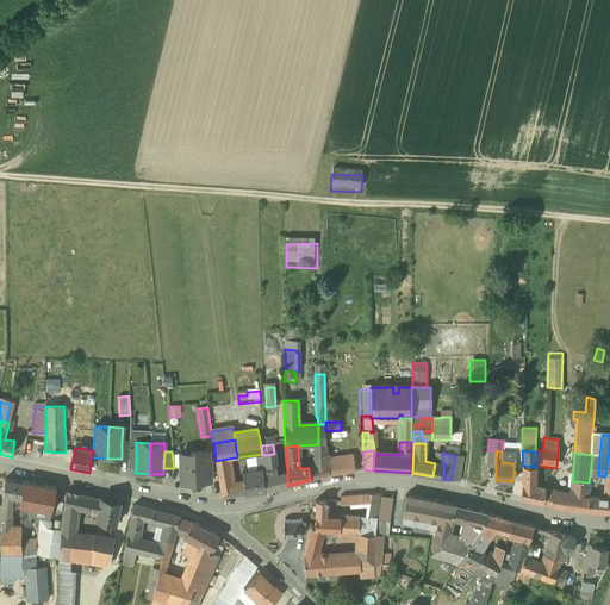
[(191,457),(180,459),(181,481),(194,480),(194,484),(204,482),(204,478),(209,476),(209,462),(207,462),(207,454),(191,454),(191,457)]
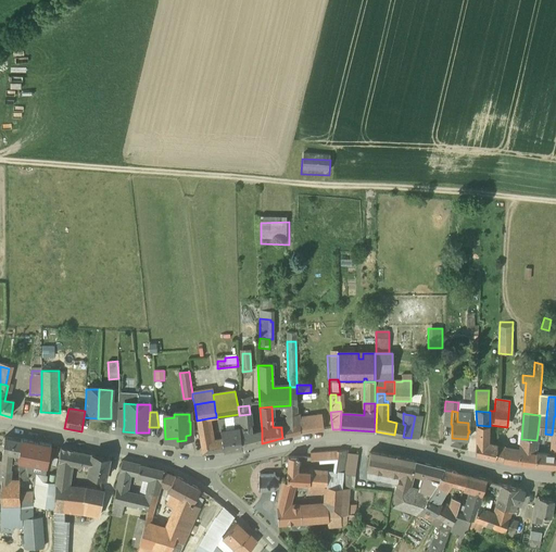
[(235,430),(220,433),(222,440),(212,442),(212,444),(213,453),(241,448),(240,429),(241,428),(240,423),(240,415),(239,415),(239,414),(232,415),(235,430)]
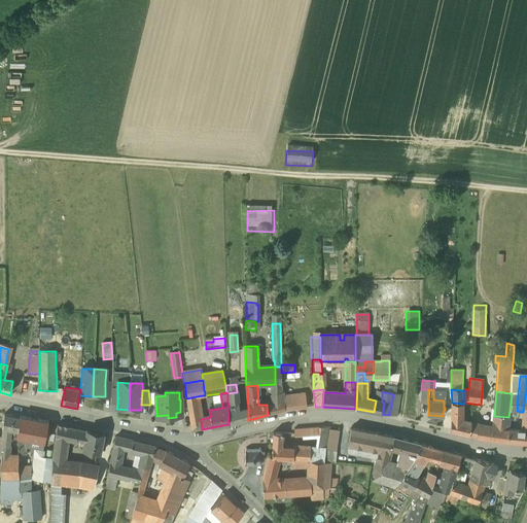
[(237,392),(227,393),(227,401),(238,398),(237,394),(237,392)]
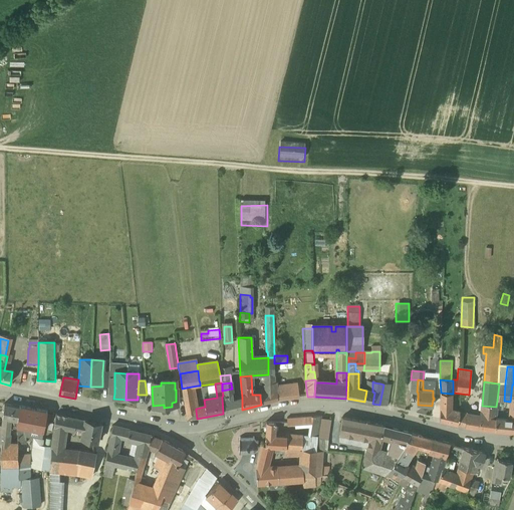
[(297,385),(277,387),(277,401),(299,398),(297,385)]
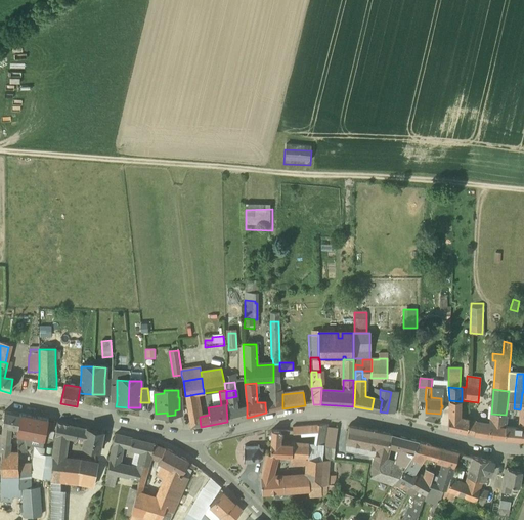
[(274,393),(272,393),(271,393),(271,403),(271,412),(282,408),(282,394),(282,393),(274,393)]
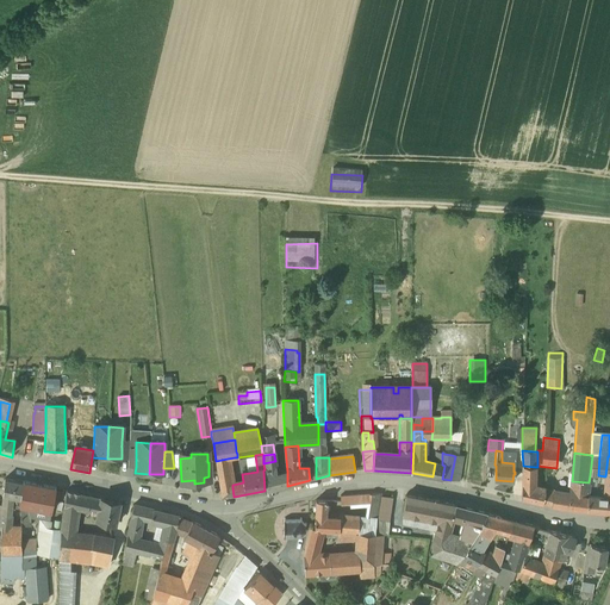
[(228,459),(216,461),(221,488),(232,487),(232,485),(228,459)]
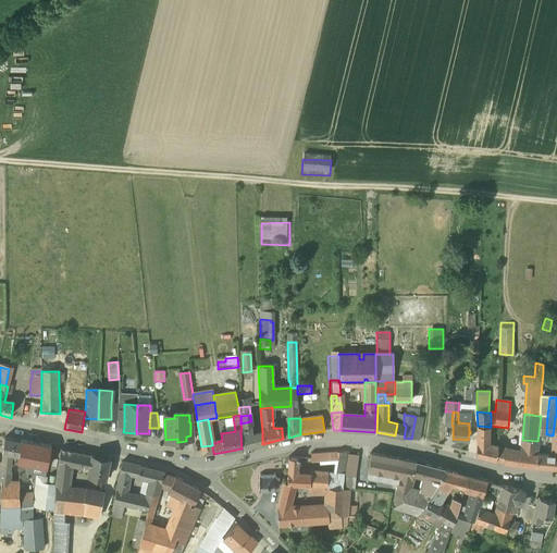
[(252,434),(251,421),(240,424),(242,429),(240,430),(242,449),(262,444),(262,431),(252,434)]
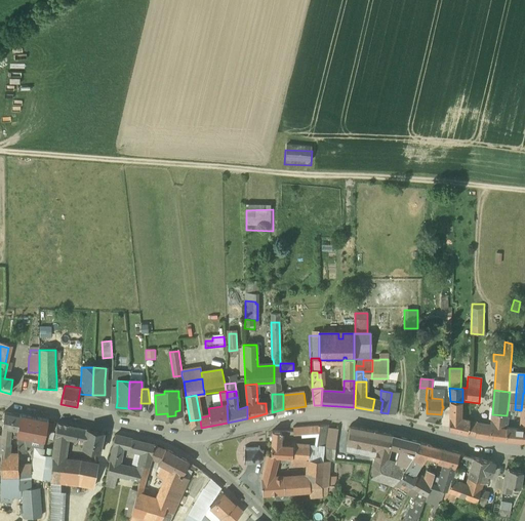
[(380,400),(374,399),(372,410),(380,412),(382,401),(380,400)]
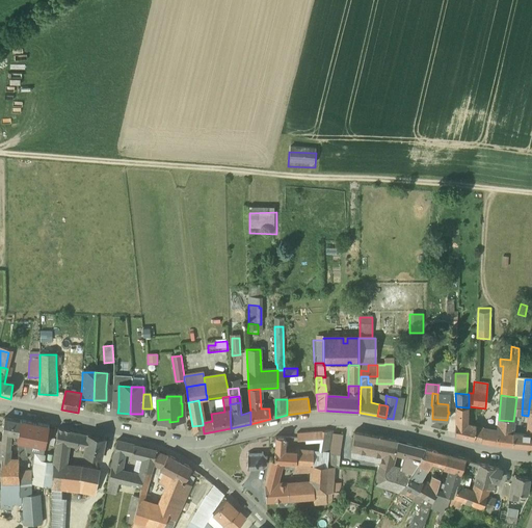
[(467,407),(456,406),(454,434),(473,440),(475,428),(475,425),(466,424),(467,407)]
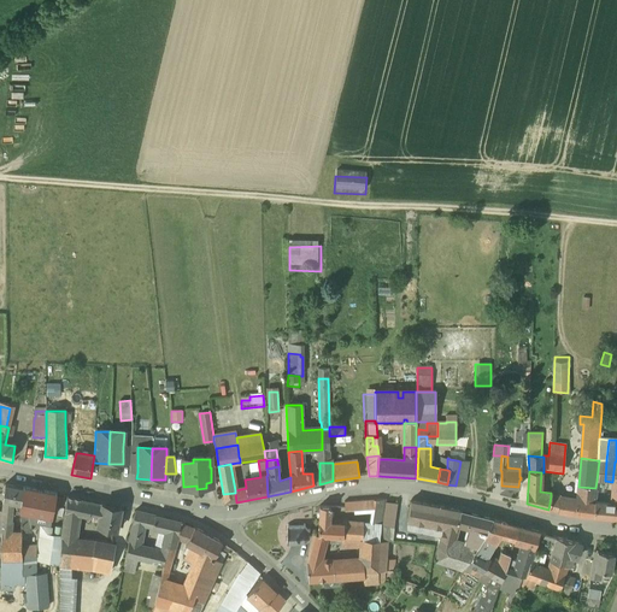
[(612,502),(595,501),(594,517),(616,518),(616,486),(613,487),(612,502)]
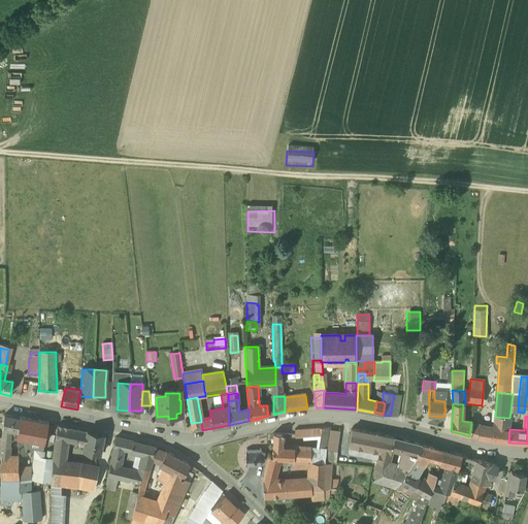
[(20,420),(4,417),(2,443),(1,453),(4,453),(5,452),(7,452),(7,447),(10,448),(11,432),(18,433),(20,420)]
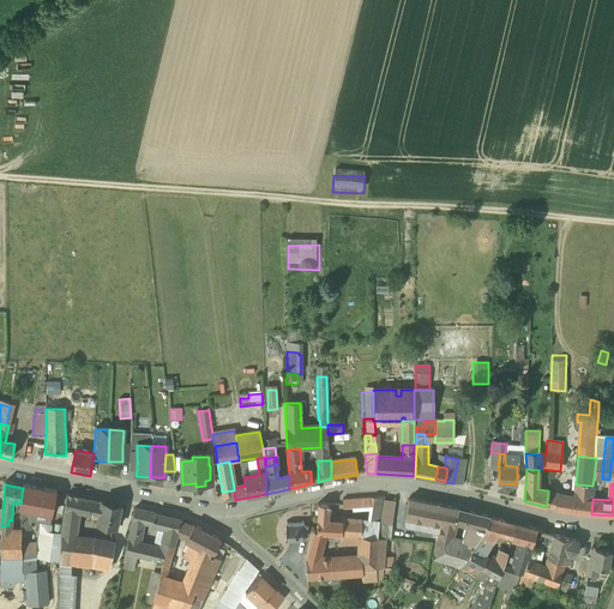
[(593,486),(576,484),(573,499),(572,512),(591,514),(593,487),(593,486)]
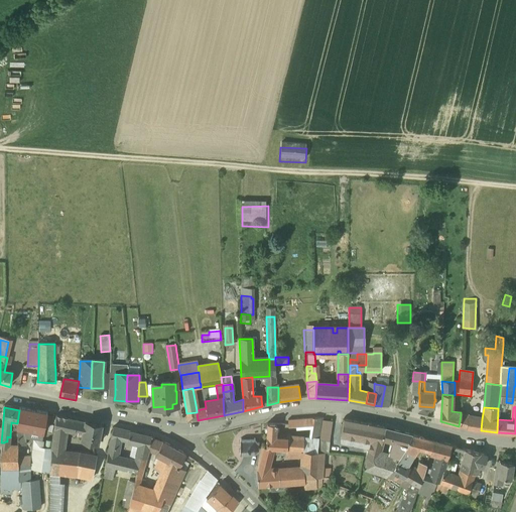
[(47,415),(19,410),(17,423),(17,428),(17,436),(24,435),(24,430),(33,431),(32,433),(37,434),(37,432),(44,433),(47,415)]
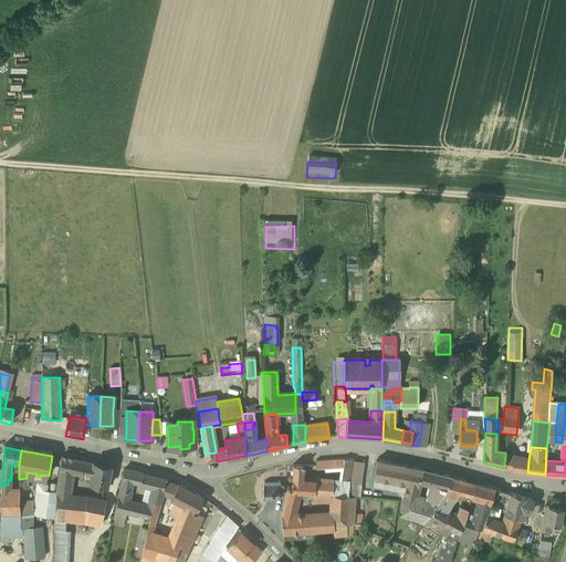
[(216,453),(205,454),(206,462),(217,461),(216,453)]
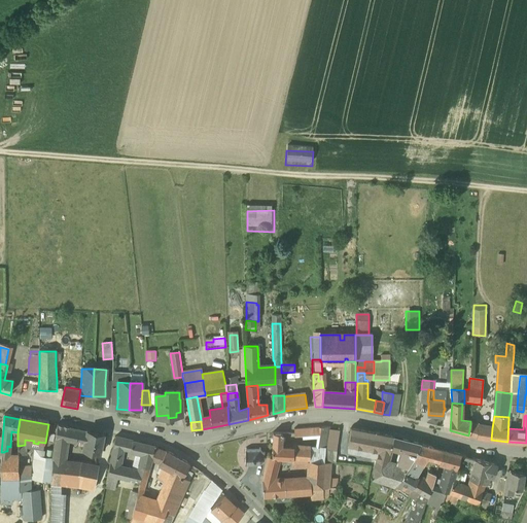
[(492,428),(470,424),(468,436),(477,438),(491,440),(492,428)]
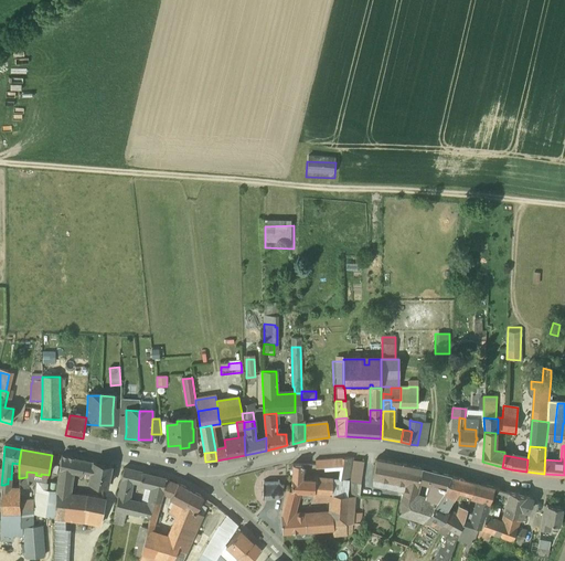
[(83,462),(62,457),(59,478),(71,482),(72,474),(81,475),(83,462)]
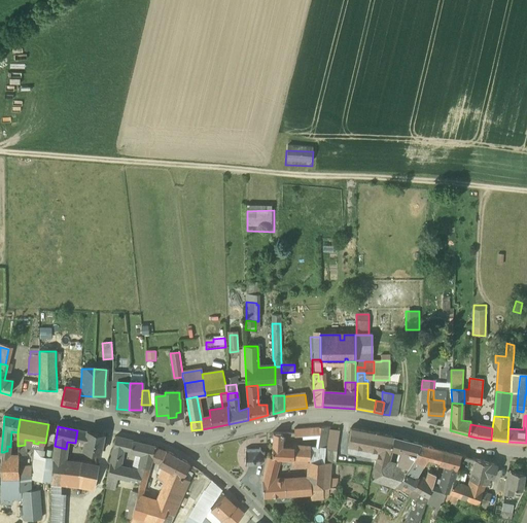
[(329,427),(319,428),(319,436),(316,449),(326,450),(329,427)]
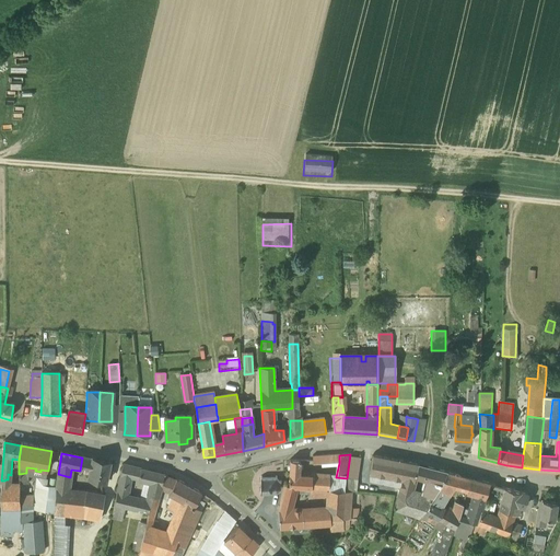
[(339,455),(312,458),(313,464),(339,463),(339,455)]
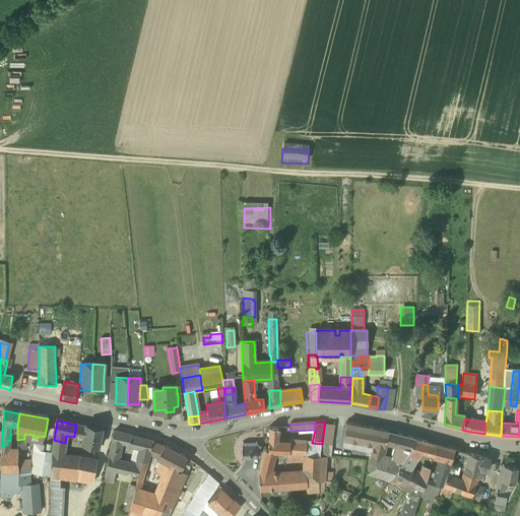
[(383,431),(346,424),(343,440),(373,446),(371,454),(381,458),(382,456),(386,443),(380,442),(383,431)]
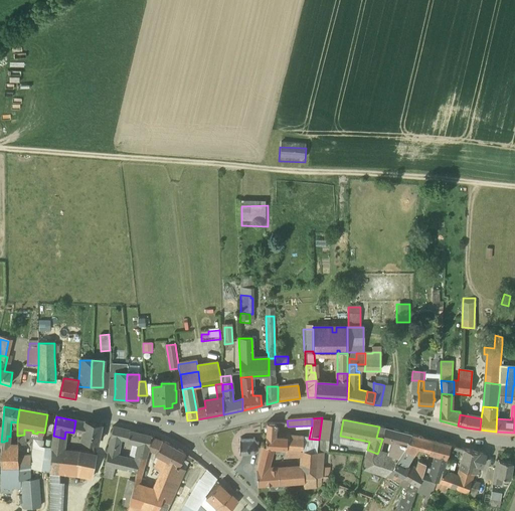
[(102,426),(75,420),(73,433),(79,434),(79,437),(81,438),(80,441),(98,444),(99,438),(102,439),(103,435),(100,435),(102,426)]
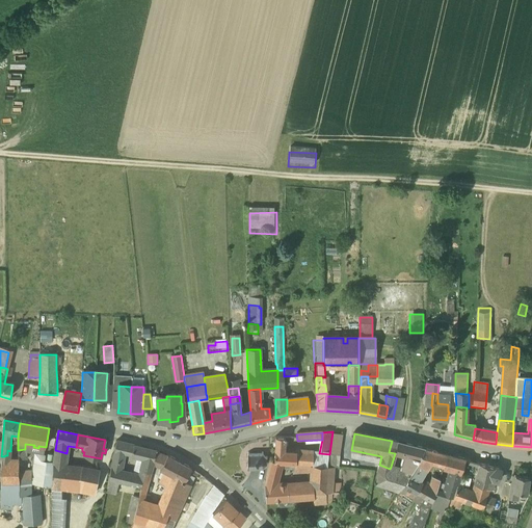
[(285,438),(275,438),(274,463),(282,464),(296,465),(299,465),(300,454),(296,453),(296,452),(285,451),(285,438)]
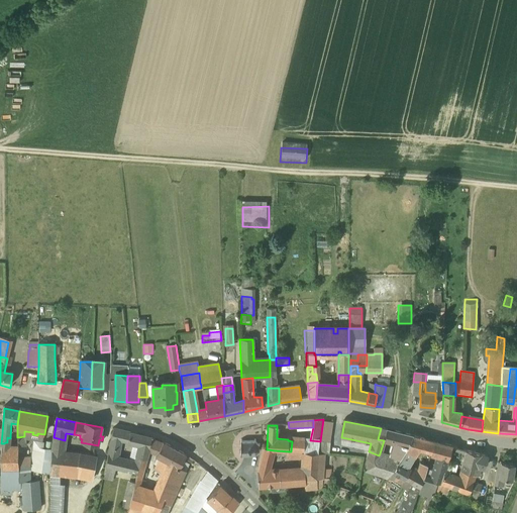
[(387,429),(381,428),(378,439),(384,440),(384,439),(387,429)]
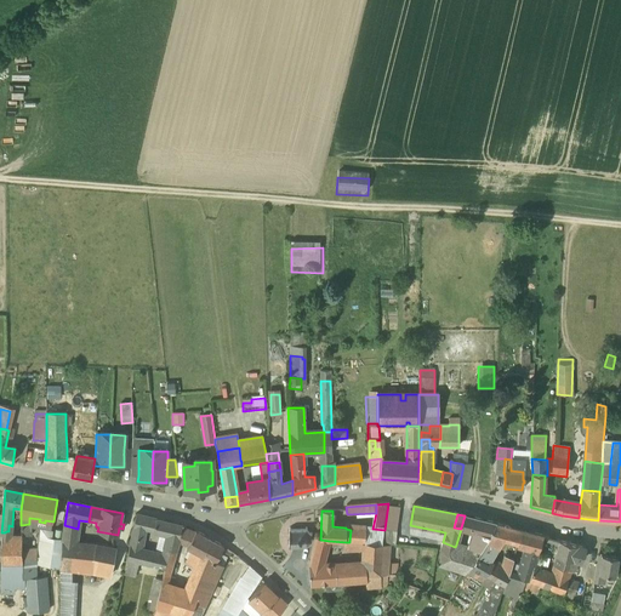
[(148,519),(136,515),(134,526),(144,529),(148,519)]
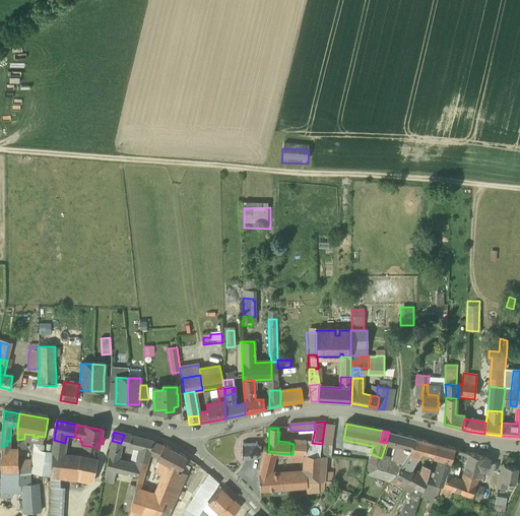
[(414,439),(389,432),(386,442),(397,445),(394,458),(392,458),(390,461),(400,464),(408,451),(414,439)]
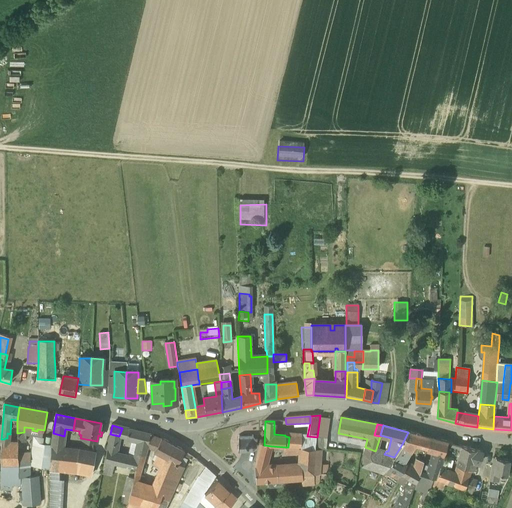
[(150,434),(122,428),(119,436),(119,437),(138,441),(135,452),(145,455),(147,448),(150,434)]
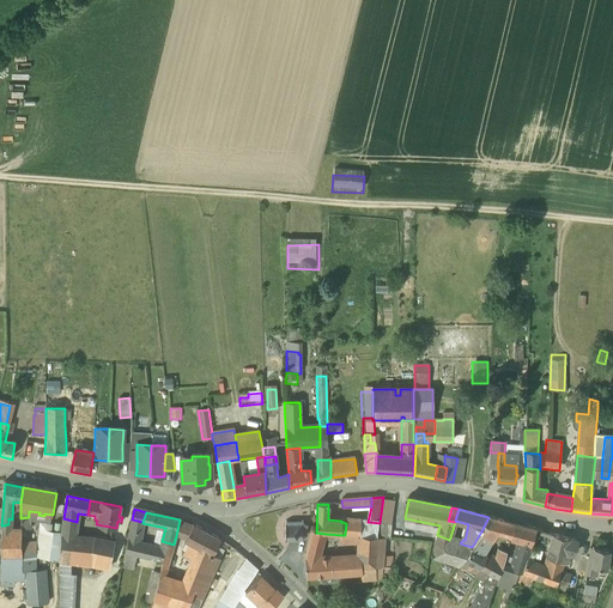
[(29,517),(20,518),(20,530),(31,530),(30,517),(29,517)]
